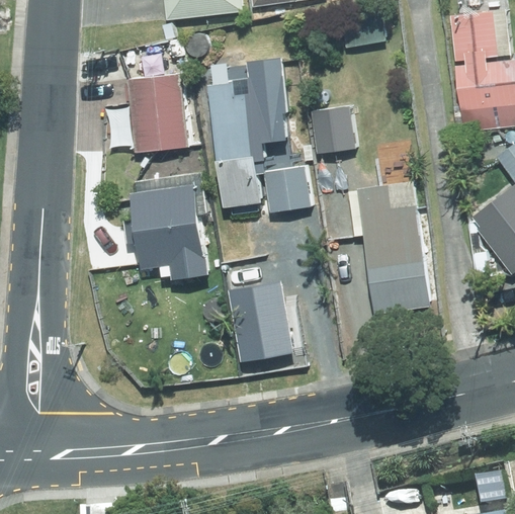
[(163,0),(165,20),(242,11),(240,0),(163,0)]
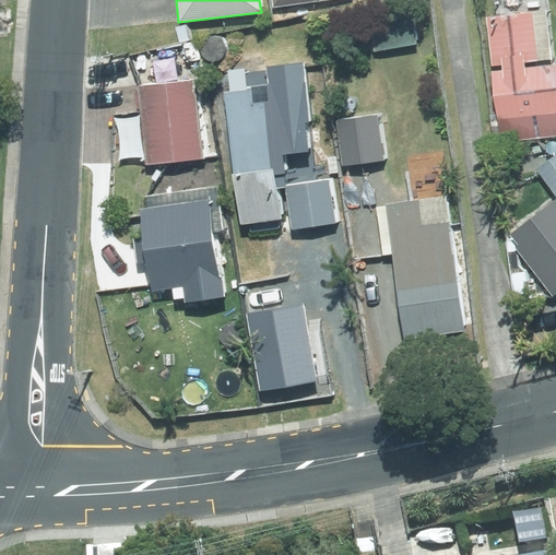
[(270,0),(271,9),(334,0),(270,0)]
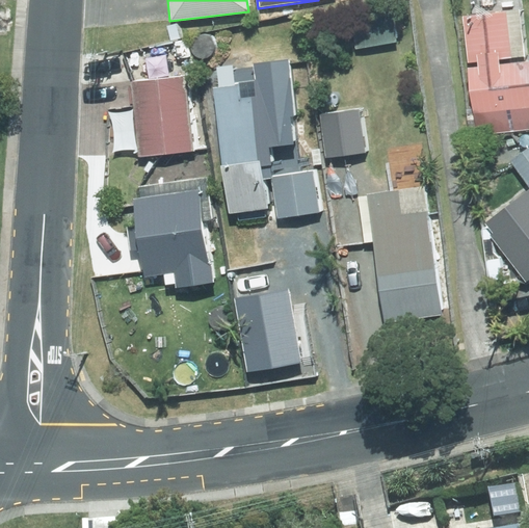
[(473,110),(465,111),(468,133),(478,132),(479,137),(528,130),(528,44),(524,2),(467,9),(468,17),(461,19),(468,63),(478,61),(479,68),(468,69),(473,110)]
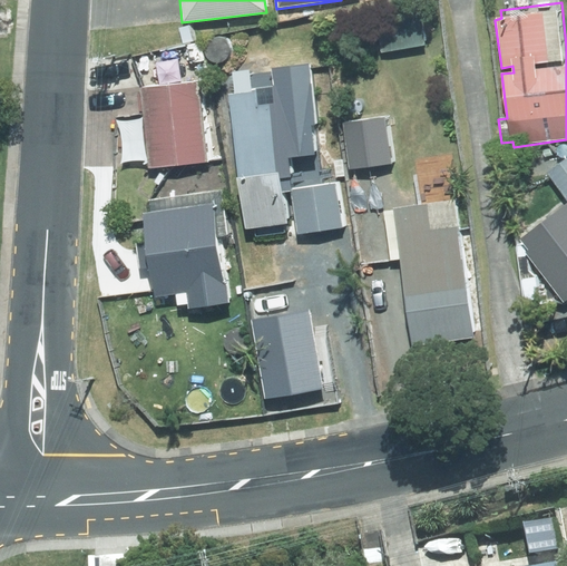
[(418,16),(427,13),(424,3),(373,13),(381,55),(423,47),(418,16)]
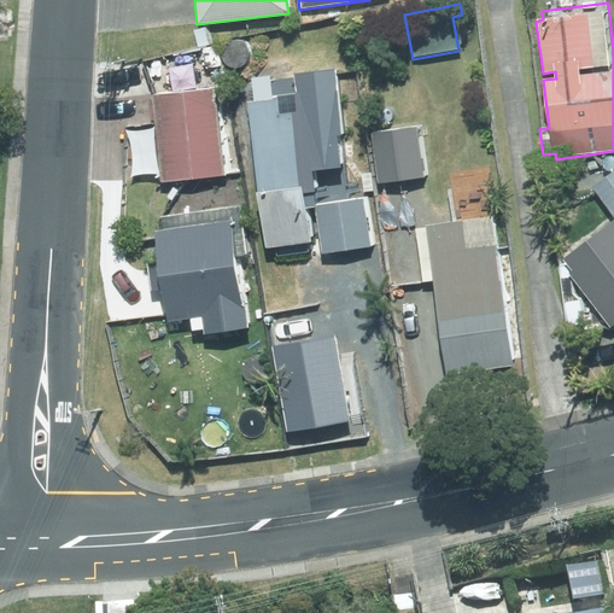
[(216,48),(202,51),(205,70),(220,68),(216,48)]
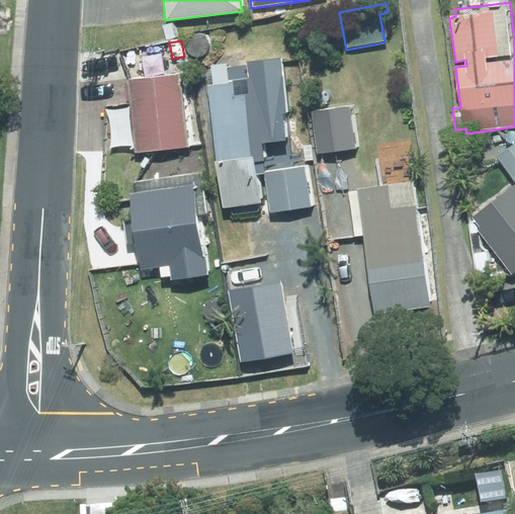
[(284,112),(288,111),(280,57),(247,62),(250,80),(229,82),(227,65),(208,68),(210,86),(207,87),(224,207),(229,206),(231,217),(258,212),(257,202),(262,201),(256,161),(265,159),(262,141),(287,137),(284,112)]
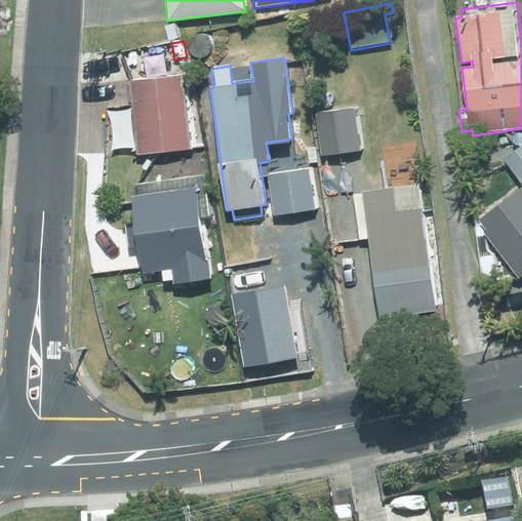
[(189,149),(182,76),(128,81),(136,154),(189,149)]
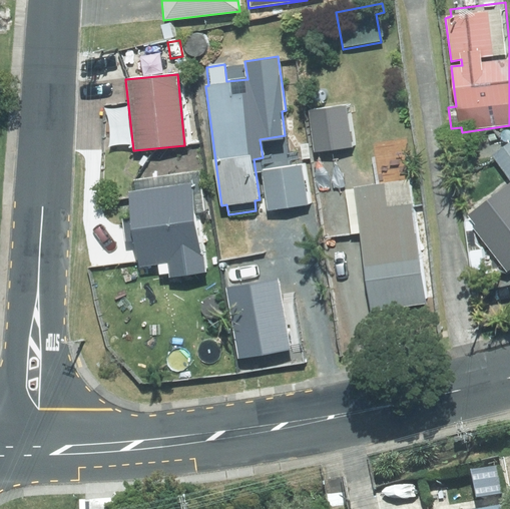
[(352,149),(347,108),(310,114),(316,154),(352,149)]
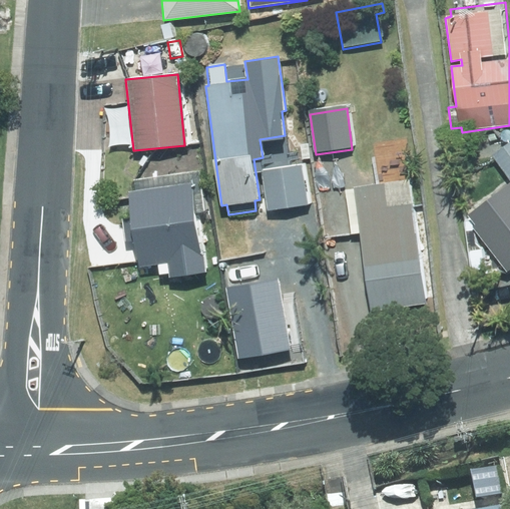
[(509,143),(492,156),(509,180),(509,143)]
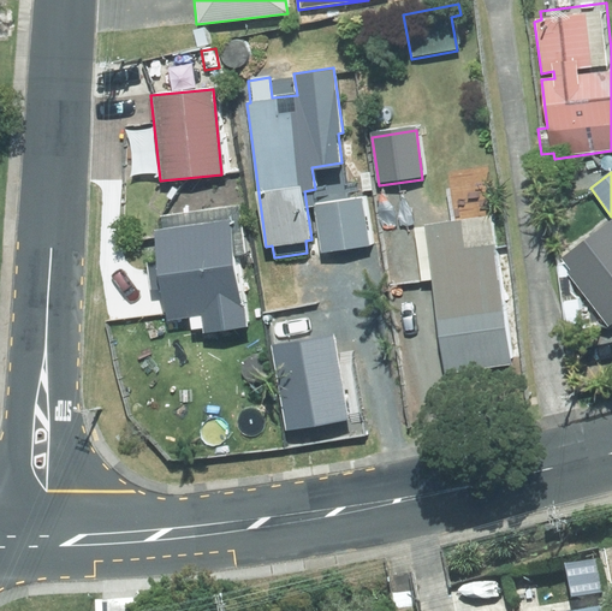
[(368,245),(361,199),(314,206),(321,253),(368,245)]
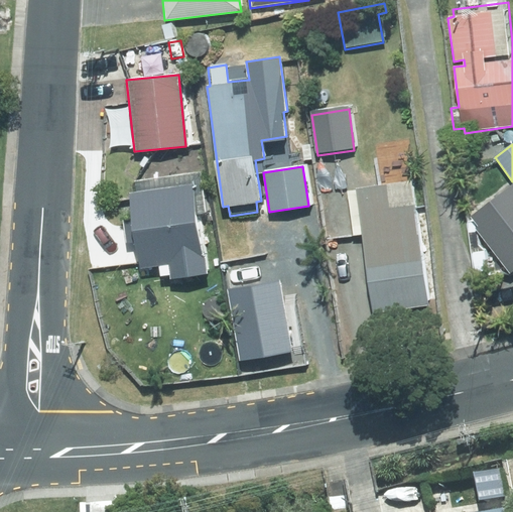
[(132,221),(123,222),(126,244),(137,243),(140,268),(159,265),(160,276),(170,274),(171,277),(208,271),(206,257),(202,257),(196,214),(205,212),(200,173),(134,183),(135,194),(129,195),(132,221)]
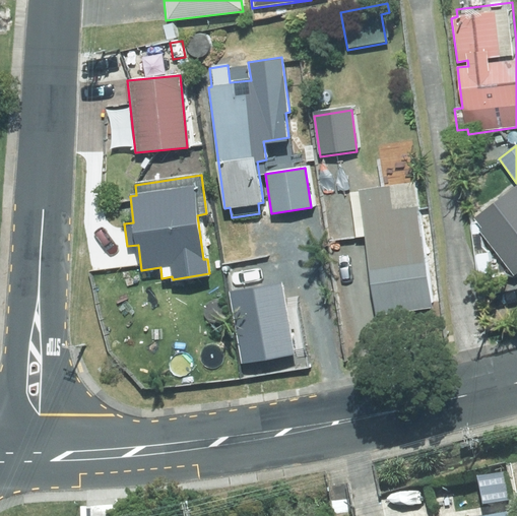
[(414,183),(349,191),(354,237),(365,236),(373,308),(429,301),(414,183)]
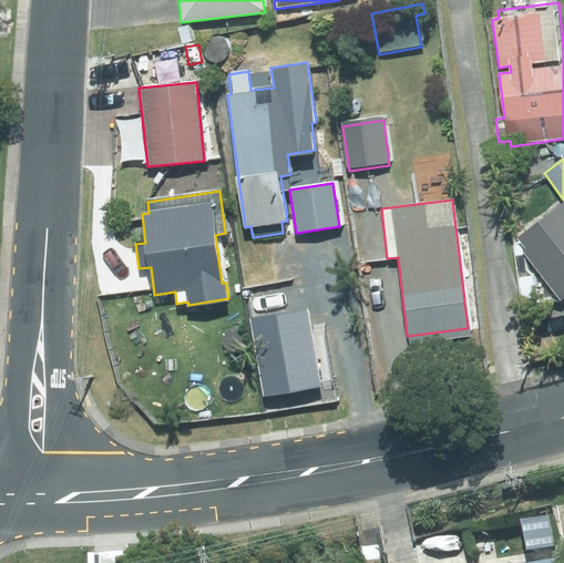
[(563,224),(555,232),(545,219),(544,219),(520,237),(530,251),(526,253),(563,300),(563,224)]
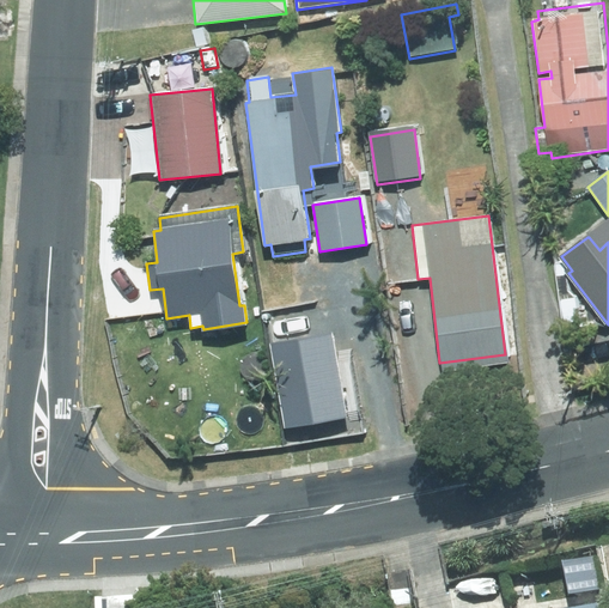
[(540,527),(542,535),(558,532),(555,523),(540,527)]
